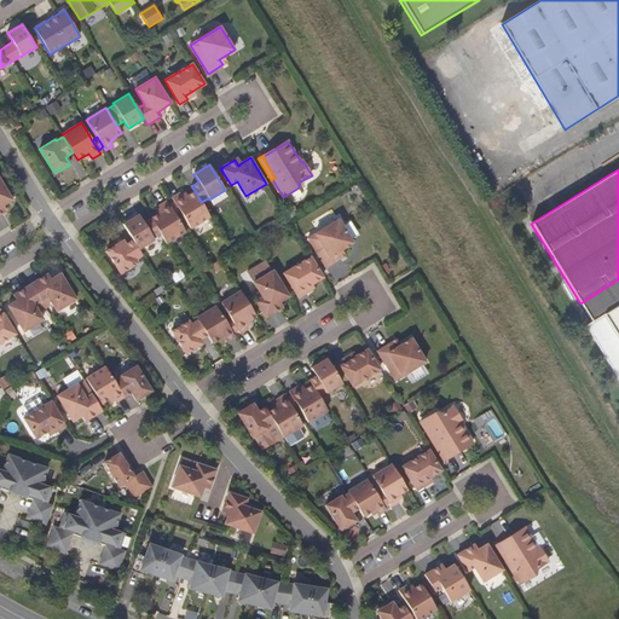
[(0,214),(3,213),(0,208),(0,207),(3,206),(12,200),(0,180),(0,214)]
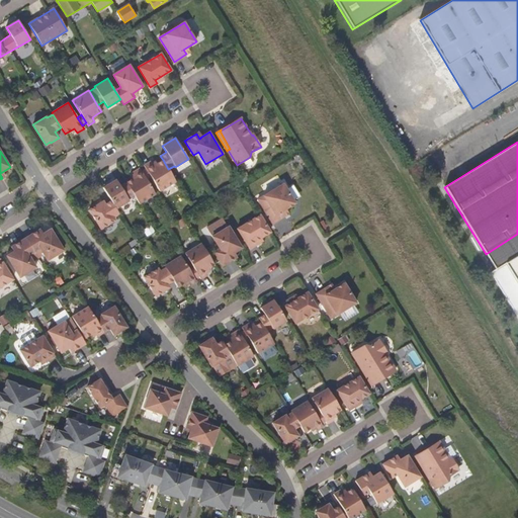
[(151,162),(144,166),(146,168),(151,178),(159,191),(176,181),(168,169),(163,160),(153,166),(151,162)]
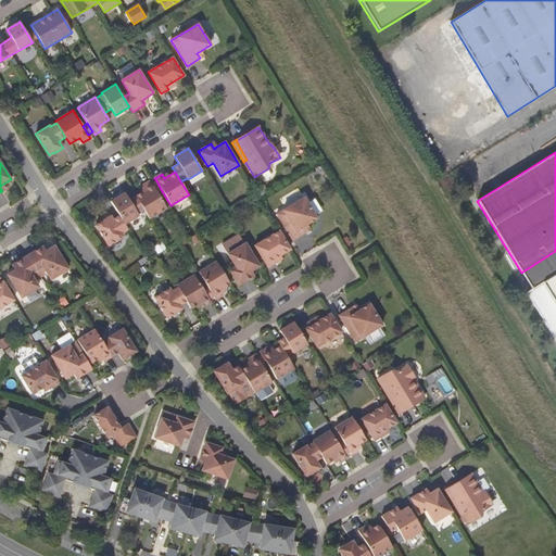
[(146,190),(135,196),(143,211),(149,218),(166,209),(158,193),(151,184),(150,180),(142,185),(146,190)]
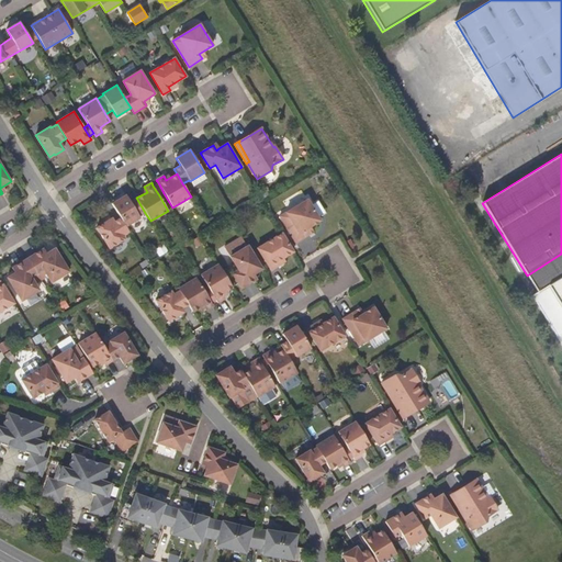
[(164,193),(158,182),(153,186),(159,195),(164,193)]
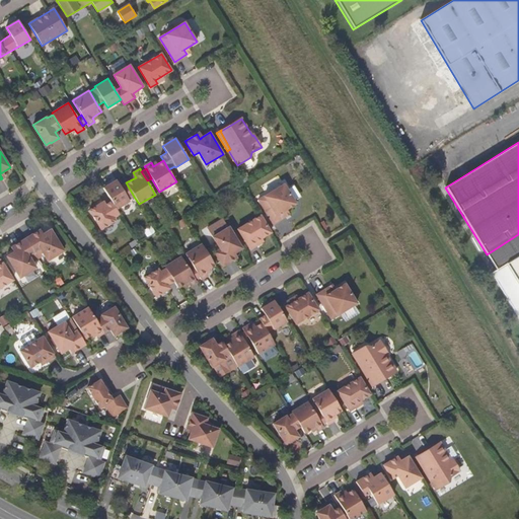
[(128,200),(134,197),(126,182),(120,187),(116,180),(103,189),(110,201),(116,209),(129,202),(128,200)]
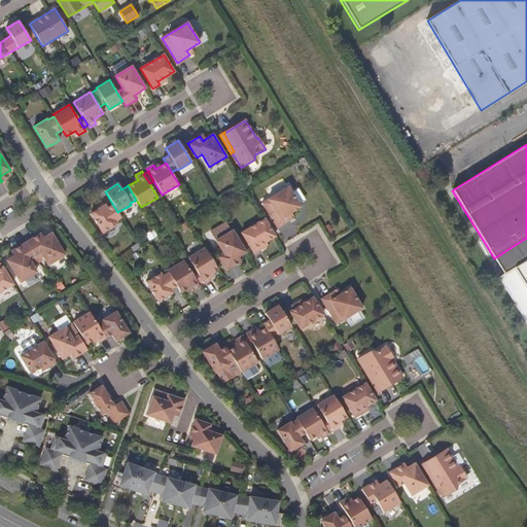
[(300,207),(288,187),(261,203),(277,227),(290,219),(287,215),(291,212),(300,207)]
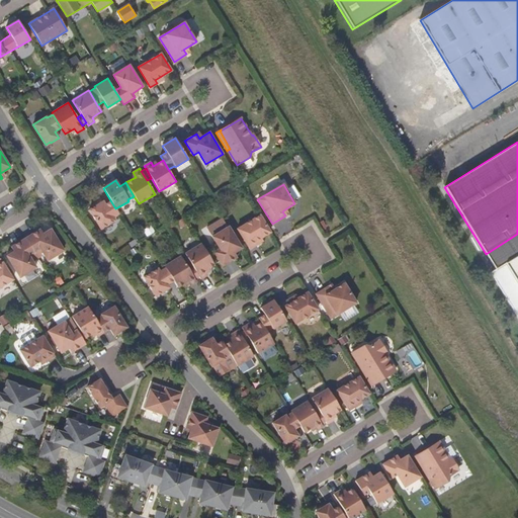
[(112,218),(118,213),(115,208),(110,200),(105,204),(103,201),(89,209),(100,229),(114,221),(112,218)]
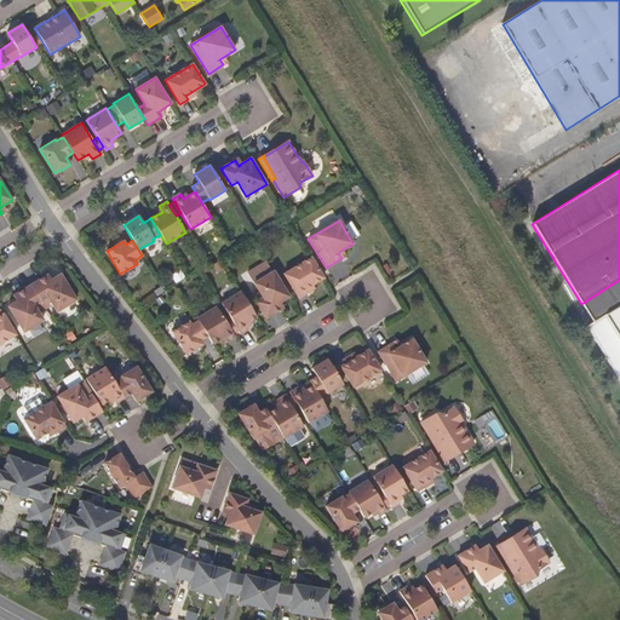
[(313,285),(323,277),(311,257),(283,274),(298,298),(306,293),(304,290),(313,285)]
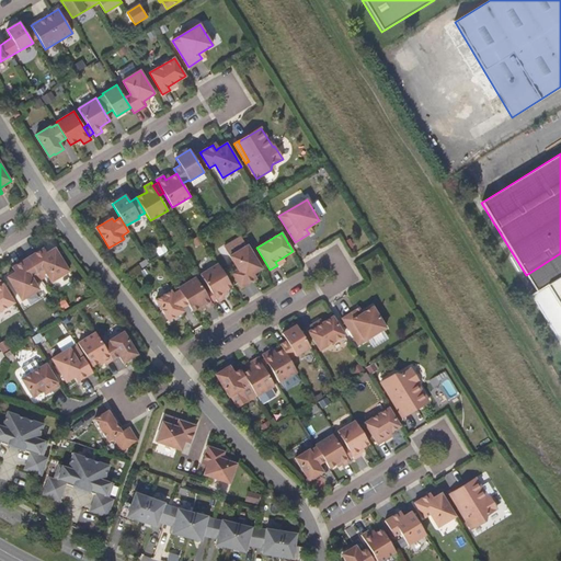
[(262,268),(247,245),(230,256),(238,270),(231,273),(241,288),(253,281),(250,275),(253,274),(262,268)]
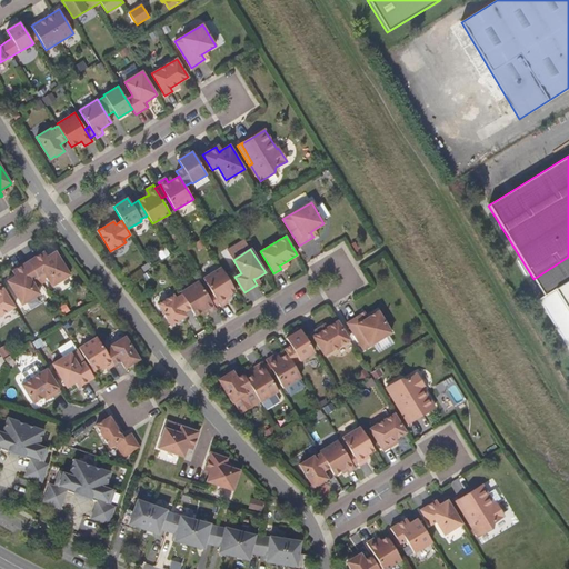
[(41,253),(16,269),(18,275),(15,277),(7,281),(21,305),(39,293),(31,280),(43,272),(52,286),(70,275),(56,251),(47,257),(45,259),(41,253)]
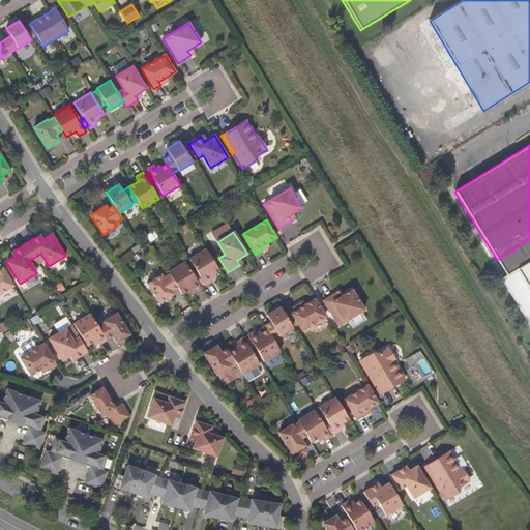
[(529,239),(497,260),(506,275),(501,278),(529,325),(529,239)]
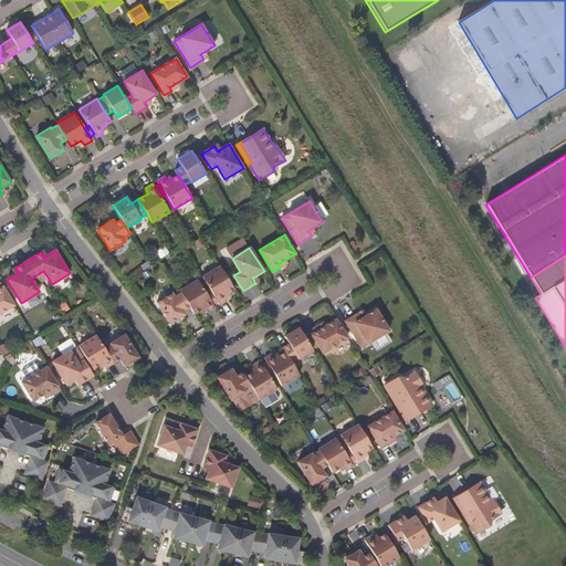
[(234,290),(220,266),(202,276),(210,290),(218,302),(219,305),(227,301),(223,295),(234,290)]
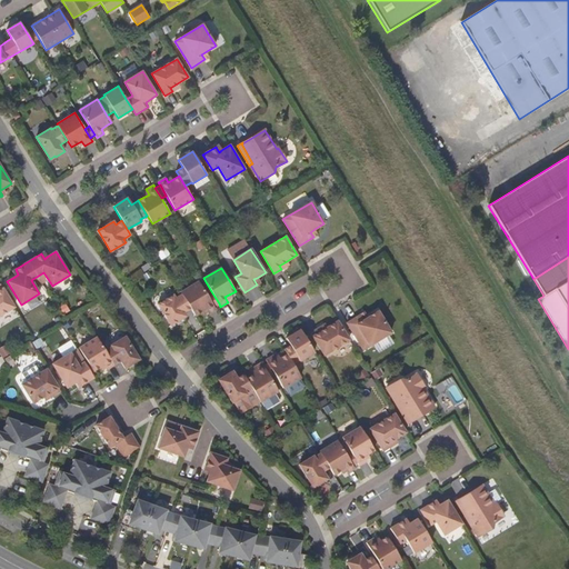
[(199,281),(181,292),(182,295),(190,308),(195,316),(206,309),(208,315),(216,309),(213,307),(207,295),(199,281)]
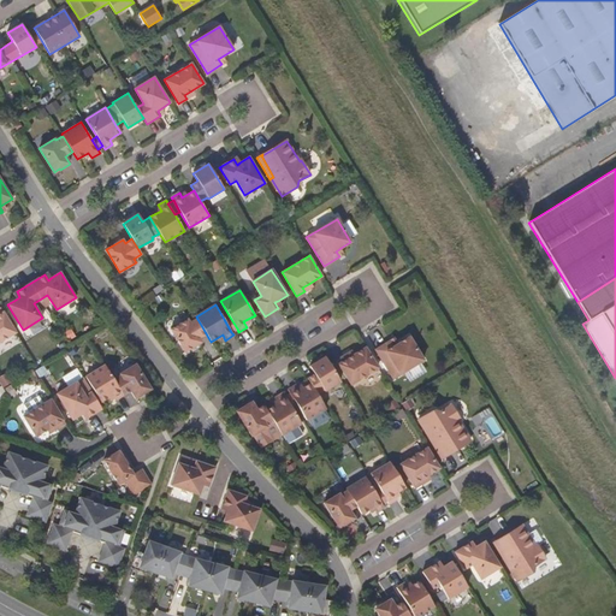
[(0,342),(16,332),(0,308),(0,342)]
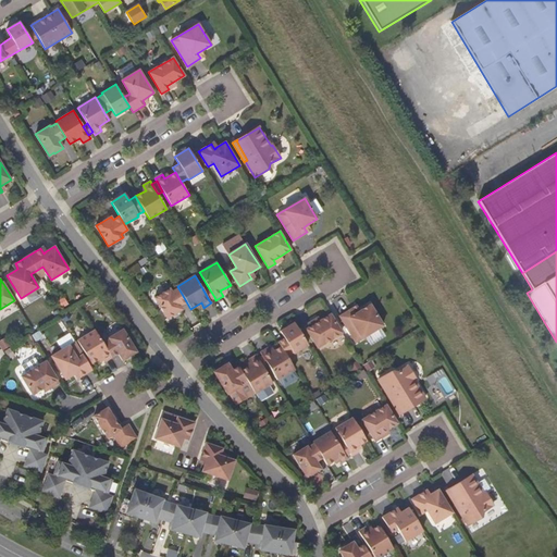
[(214,297),(207,285),(202,288),(209,300),(214,297)]
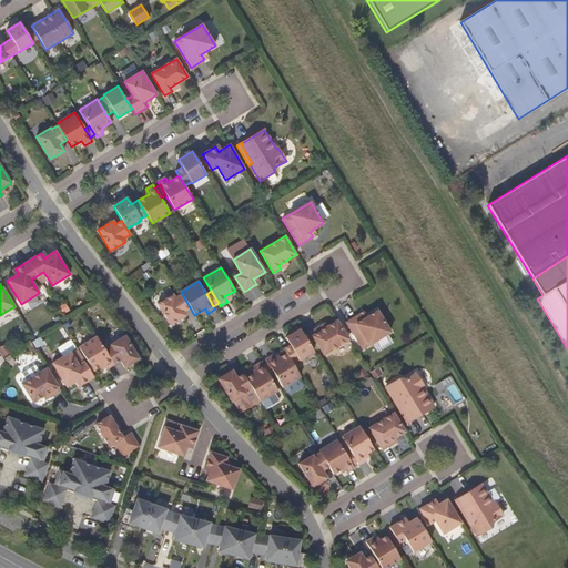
[(190,307),(182,294),(175,297),(173,294),(158,304),(170,325),(185,315),(183,312),(190,307)]
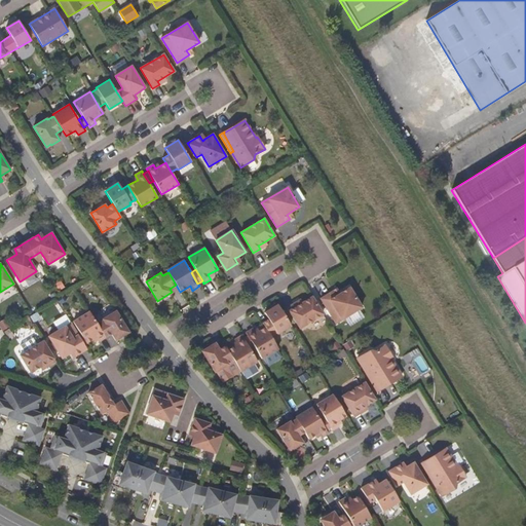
[(334,291),(321,299),(336,324),(362,307),(349,288),(340,293),(337,296),(334,291)]
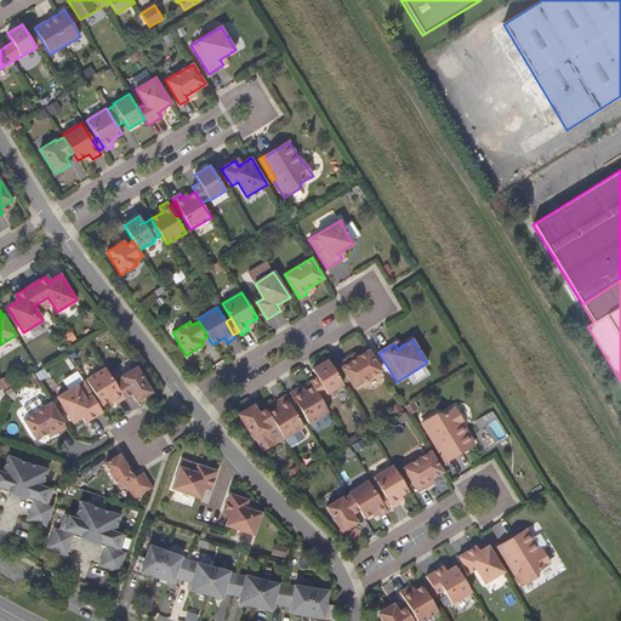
[(381,372),(369,351),(357,358),(349,363),(347,359),(339,364),(353,388),(381,372)]
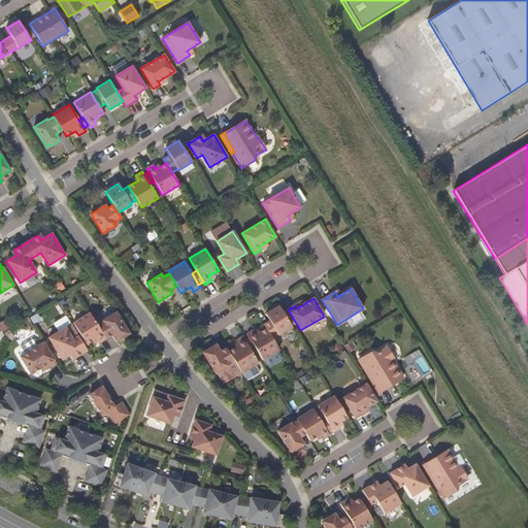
[(269,321),(263,324),(266,328),(271,337),(277,334),(278,335),(292,327),(278,306),(265,315),(269,321)]
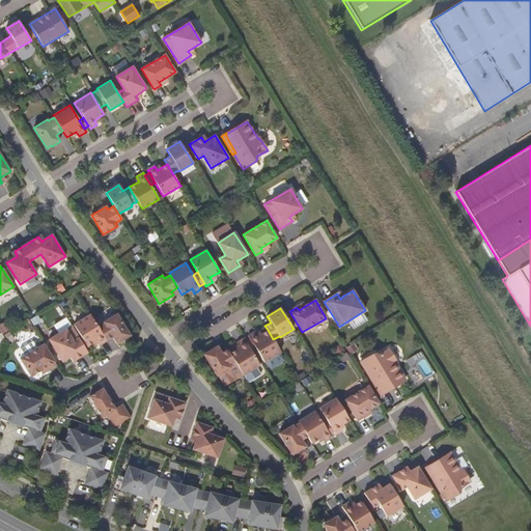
[(98,328),(90,314),(74,325),(79,334),(87,346),(96,341),(100,345),(106,341),(98,328)]
